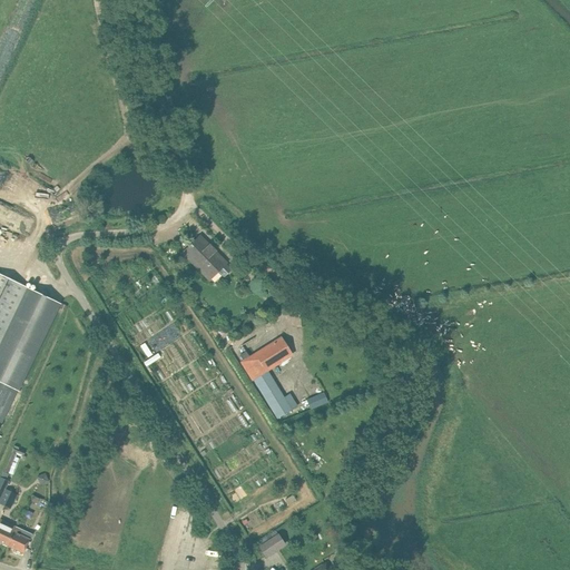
[(0,168),(0,184),(10,186),(12,172),(0,168)]
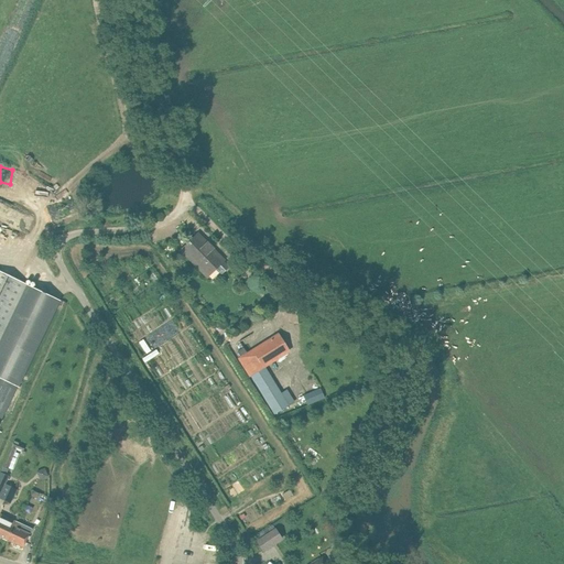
[(14,188),(21,190),(23,179),(17,176),(14,188)]
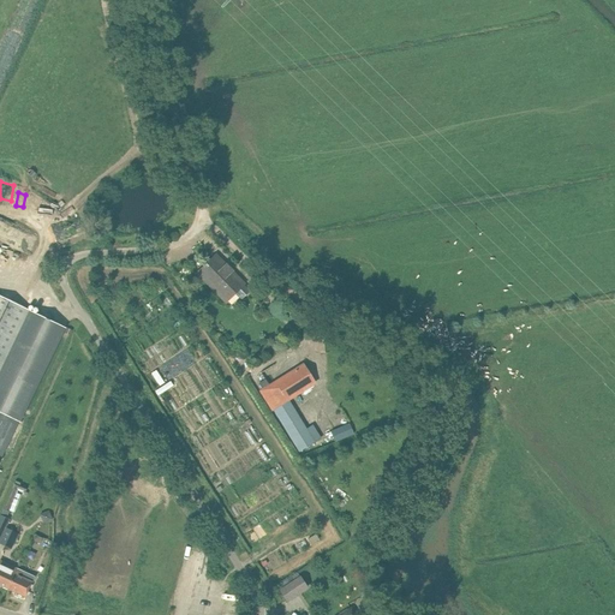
[(240,298),(249,290),(215,256),(208,264),(206,262),(203,264),(206,267),(198,273),(226,300),(234,292),(240,298)]
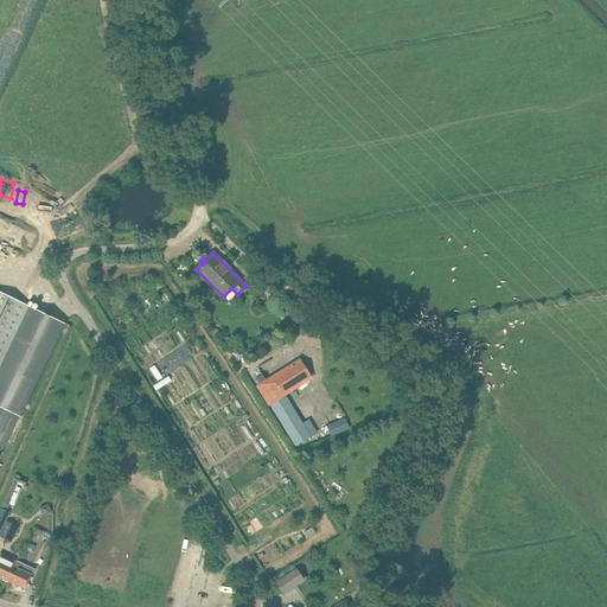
[(0,293),(0,453),(62,325),(63,324),(0,293)]
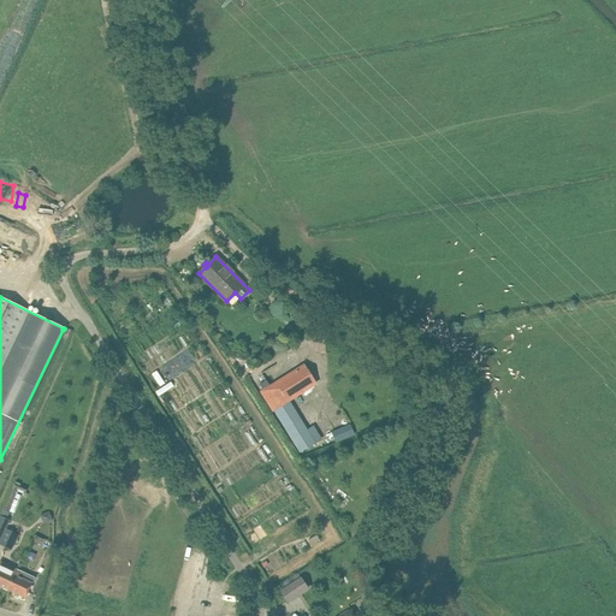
[(270,386),(262,391),(276,413),(300,454),(315,444),(323,439),(313,425),(307,430),(289,400),(314,384),(302,366),(270,386)]
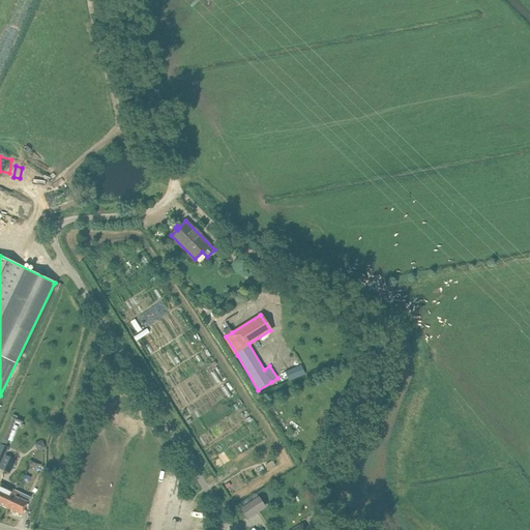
[(101,416),(105,407),(94,403),(91,412),(101,416)]
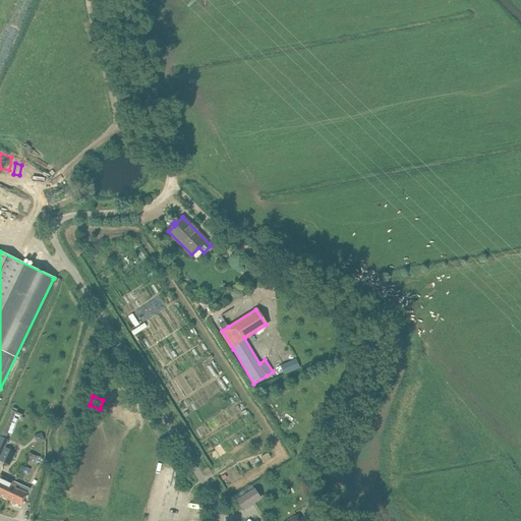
[(14,435),(20,413),(10,410),(5,431),(14,435)]
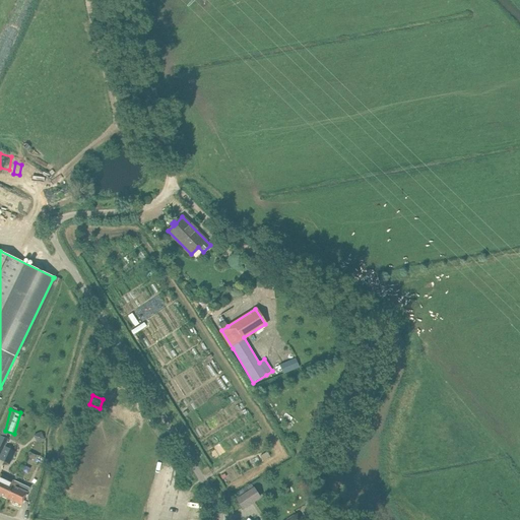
[(218,443),(229,436),(221,426),(211,432),(218,443)]
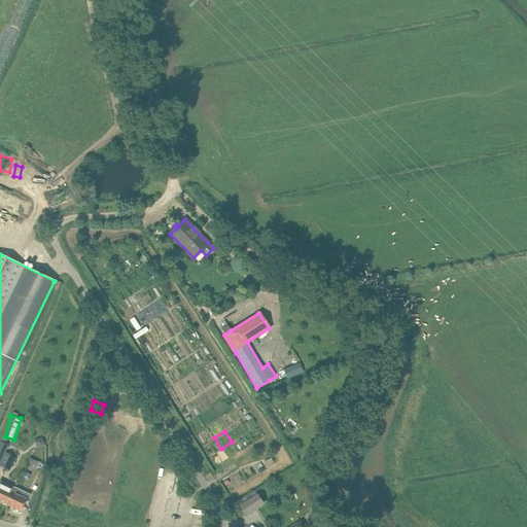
[(0,465),(9,470),(15,457),(5,452),(8,446),(0,442),(0,465)]
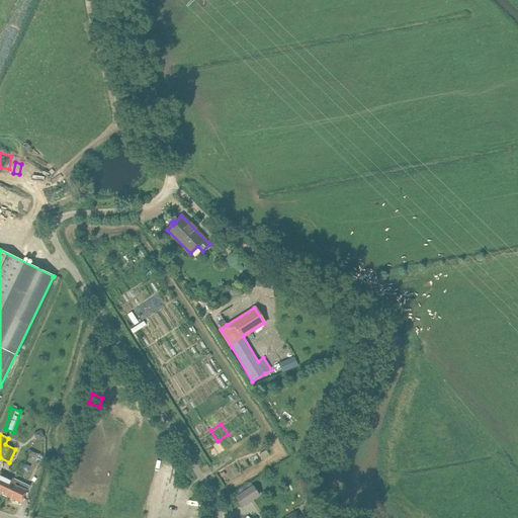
[(0,492),(6,496),(14,480),(0,472),(0,492)]
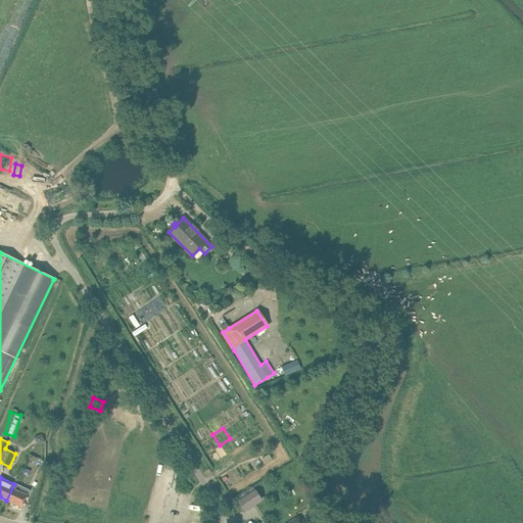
[(16,485),(14,484),(6,501),(21,508),(27,495),(14,489),(16,485)]
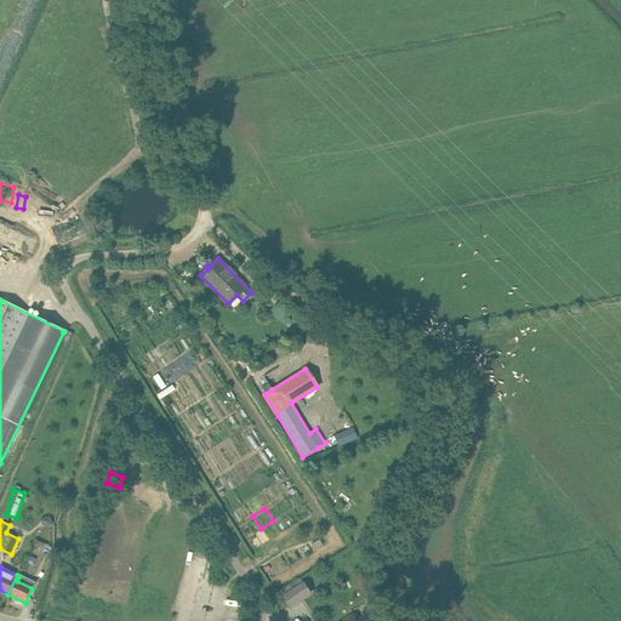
[(300,582),(280,593),(288,605),(307,593),(300,582)]
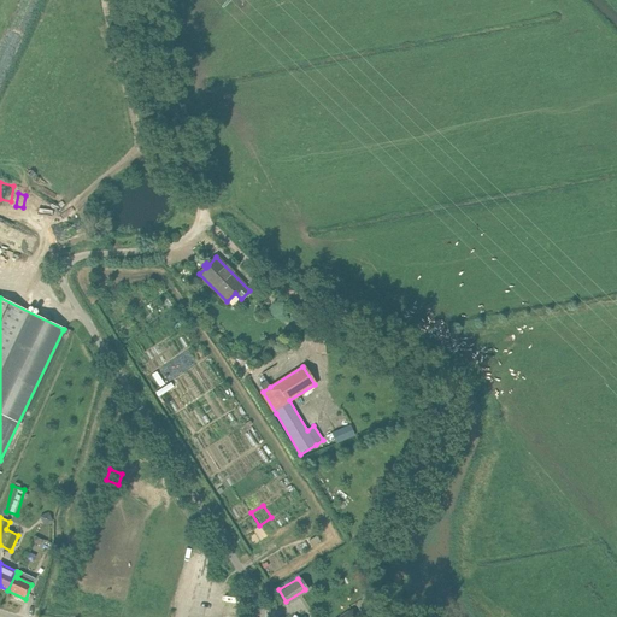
[(368,597),(362,600),(368,613),(374,611),(376,616),(377,616),(383,615),(381,609),(380,606),(376,598),(371,600),(370,597),(368,597)]
